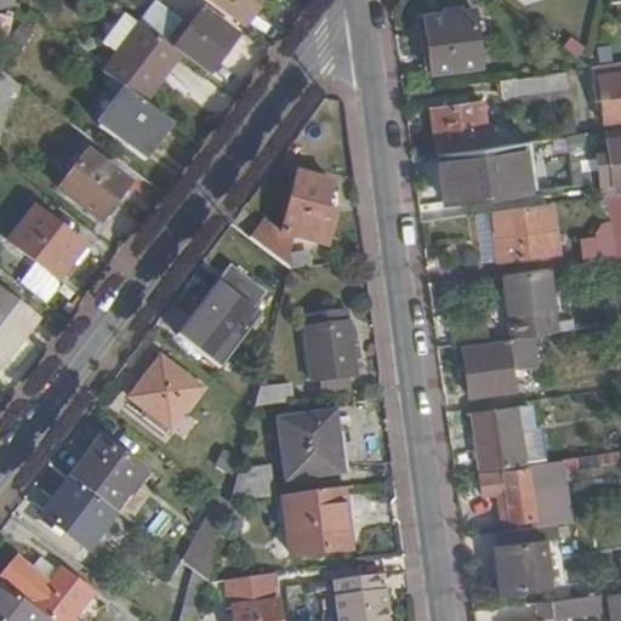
[(169,38),(182,17),(154,0),(152,0),(140,21),(169,38)]
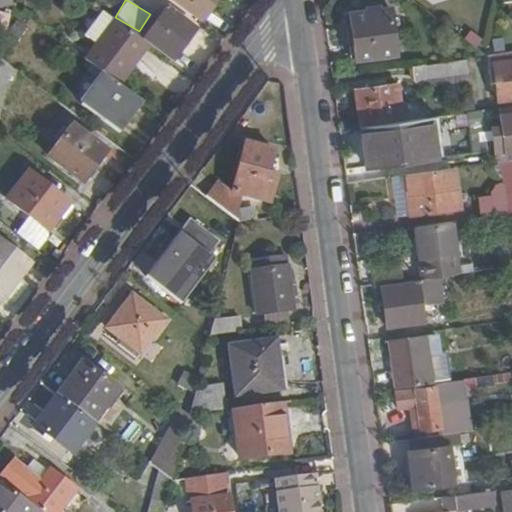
[(180,0),(205,18),(218,0),(180,0)]
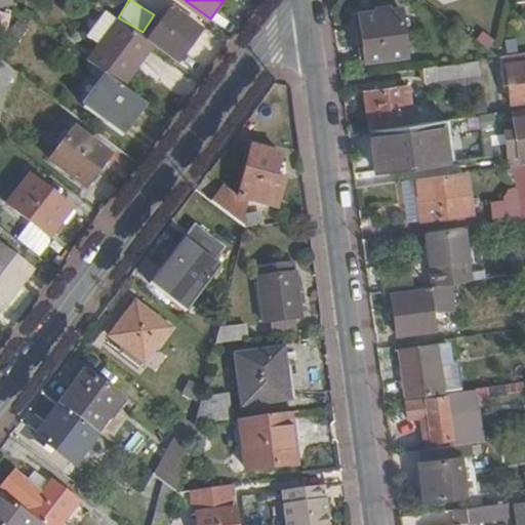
[(204,31),(172,7),(150,38),(180,62),(204,31)]
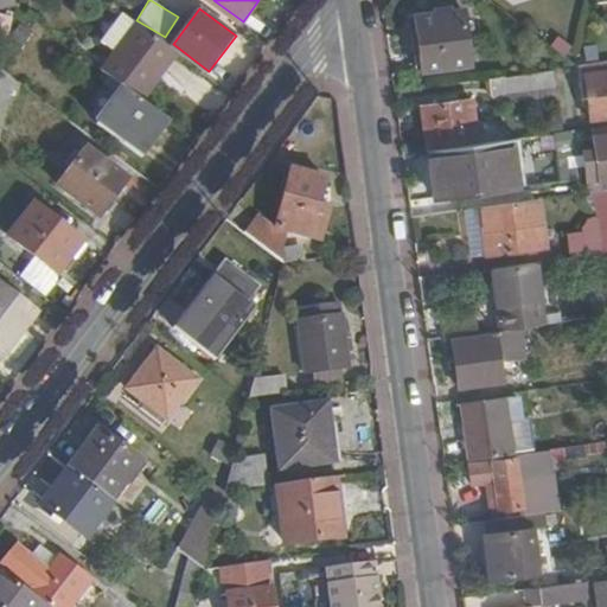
[(114,51),(101,70),(125,88),(144,102),(179,55),(121,12),(100,40),(114,51)]
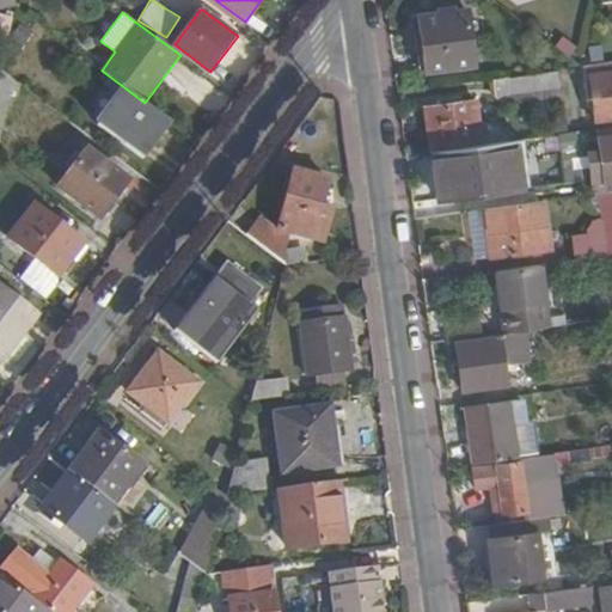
[(427,72),(475,66),(467,12),(420,18),(427,72)]
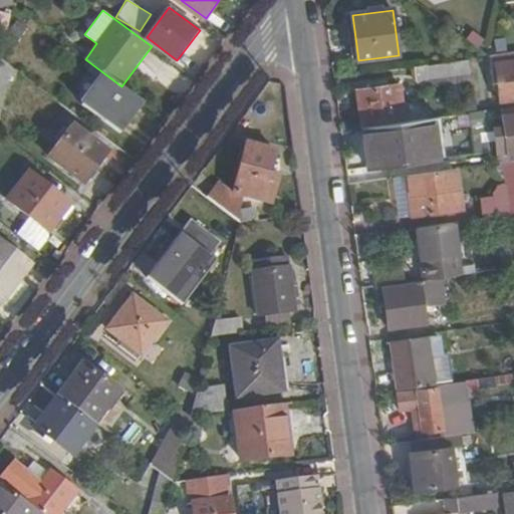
[(513,52),(489,56),(491,64),(496,63),(502,101),(513,99),(513,52)]
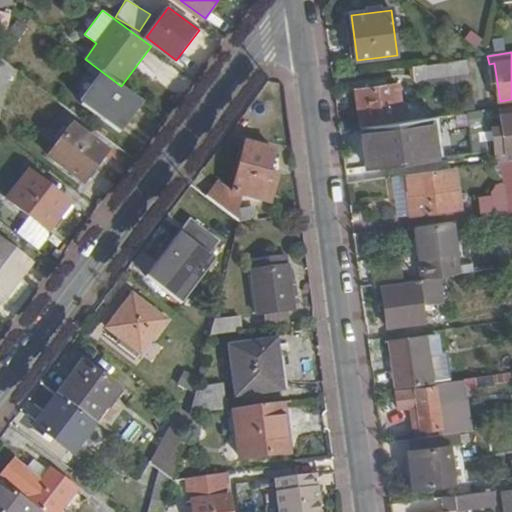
[(0,57),(0,104),(12,67),(0,57)]
